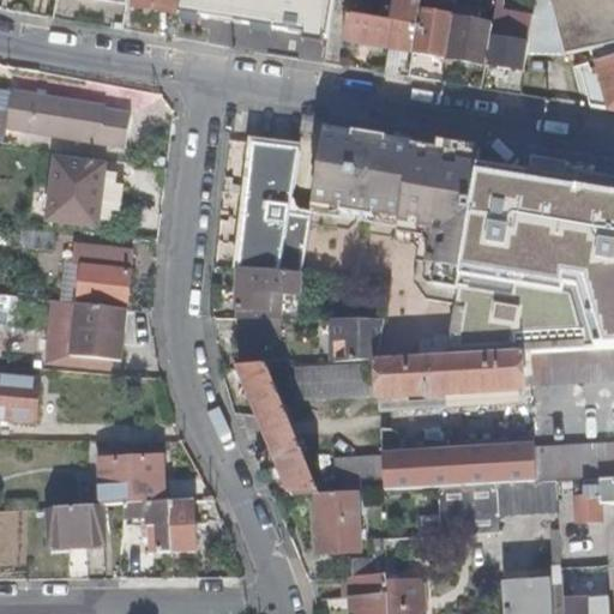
[(178,13),(179,0),(137,0),(137,7),(178,13)]
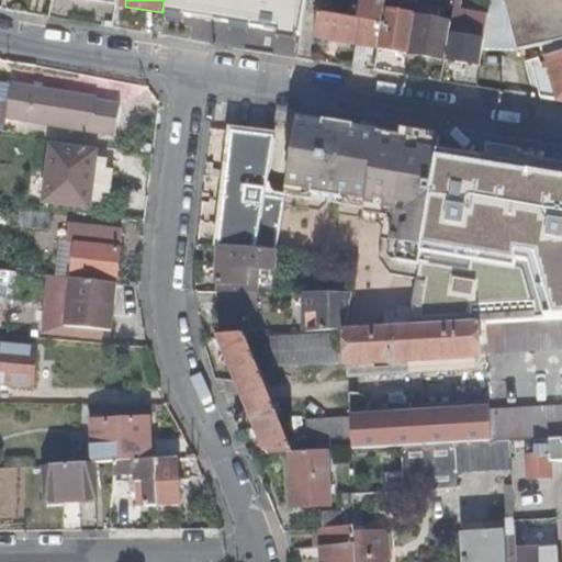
[(164,0),(163,12),(301,35),(307,3),(307,0),(164,0)]
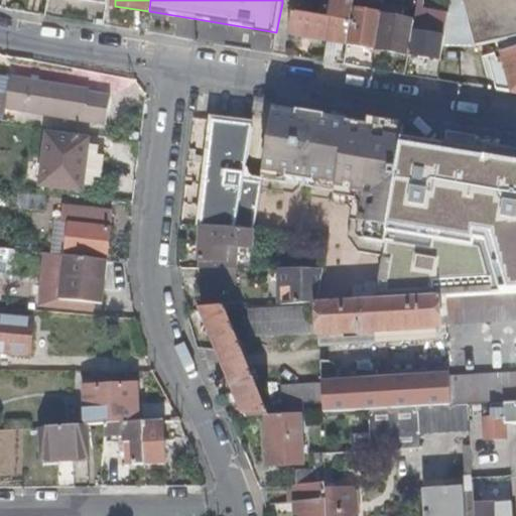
[(354,0),(334,0),(332,18),(329,39),(337,41),(348,42),(353,9),(354,0)]
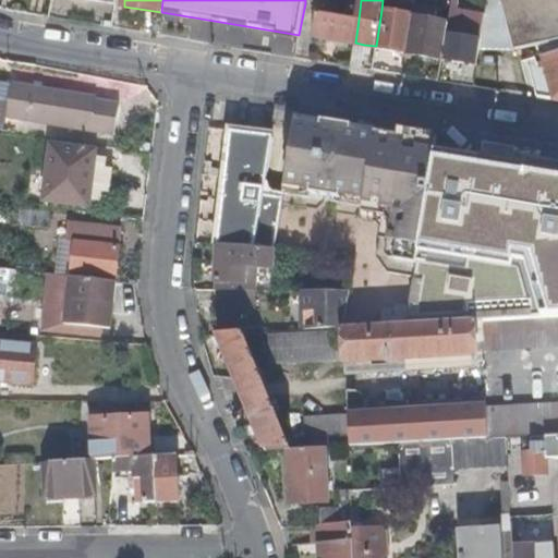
[(480,47),(485,12),(457,8),(458,0),(449,0),(450,0),(446,20),(440,57),(477,62),(480,47)]
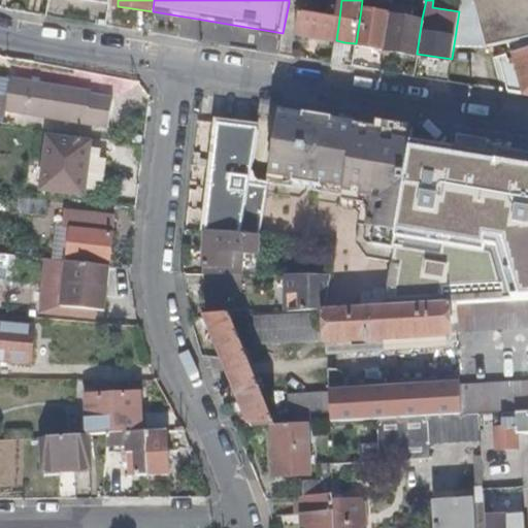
[(527,34),(527,0),(460,0),(459,11),(454,44),(482,47),(510,39),(527,34)]
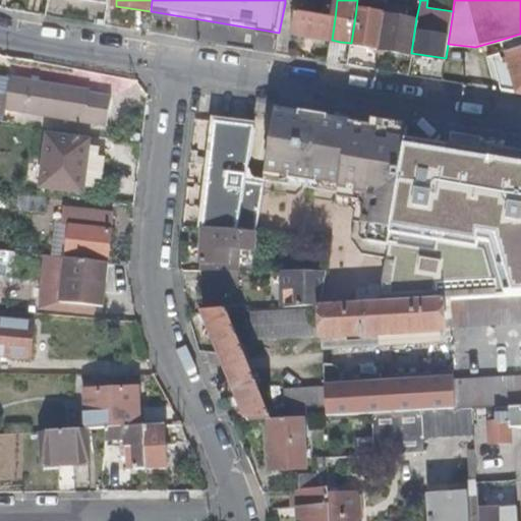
[(407,4),(388,1),(387,14),(381,48),(411,53),(416,18),(405,16),(407,4)]
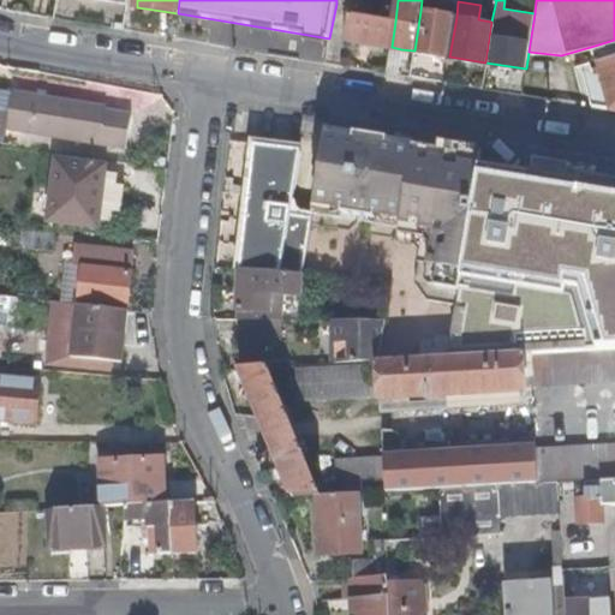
[(449,57),(457,17),(421,11),(415,51),(410,76),(428,78),(431,53),(449,57)]
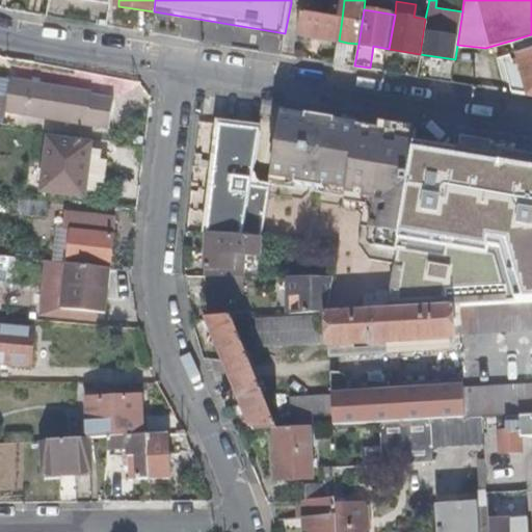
[(342,19),(325,16),(301,11),(298,35),(339,41),(342,19)]
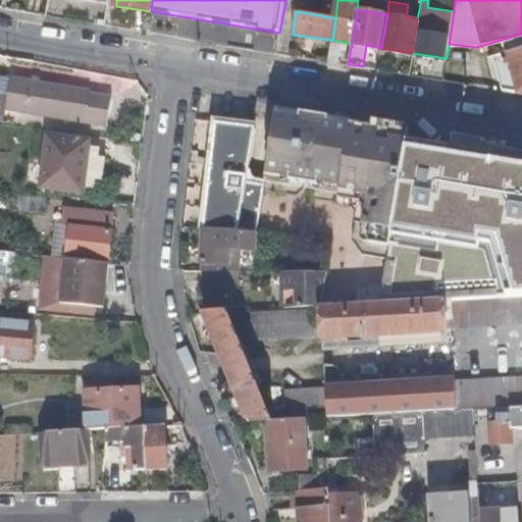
[(521,34),(505,39),(510,54),(494,59),(504,90),(521,93),(521,34)]
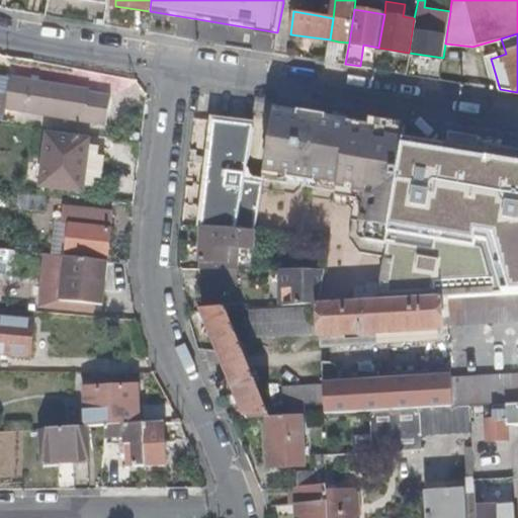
[(338,41),(330,39),(326,61),(335,63),(338,41)]
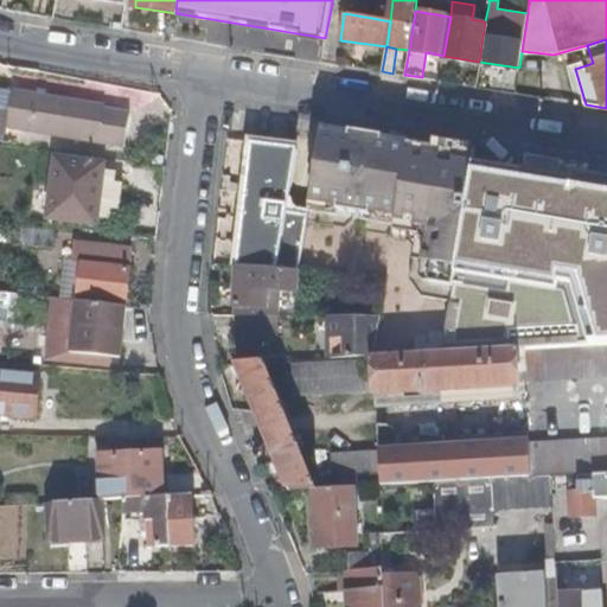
[(26,108),(29,93),(11,90),(8,106),(26,108)]
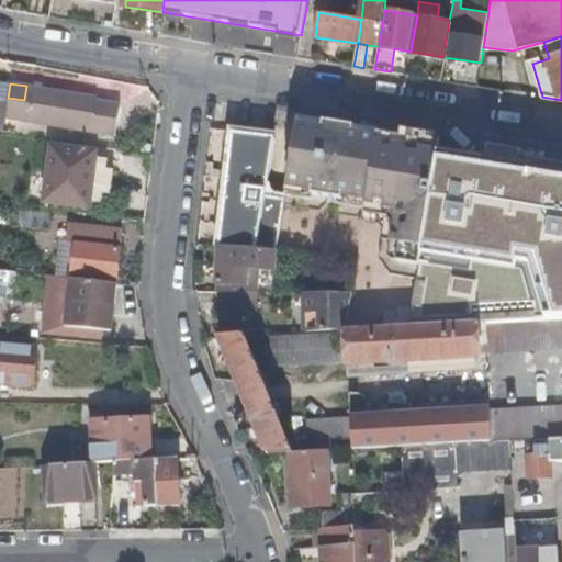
[(2,131),(20,133),(22,117),(133,135),(137,102),(26,86),(24,100),(8,98),(2,131)]
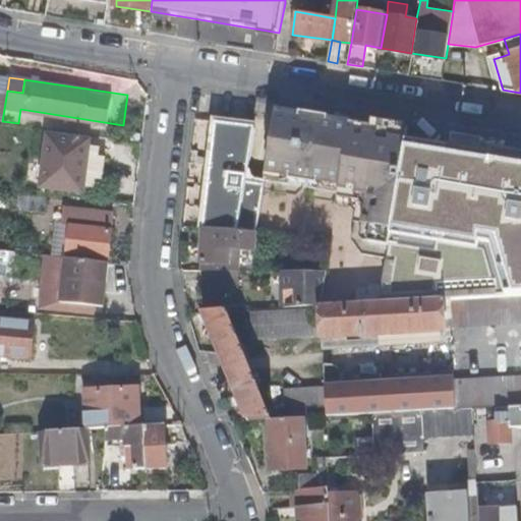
[(339,187),(350,116),(326,112),(326,119),(276,113),(266,166),(264,176),(288,180),(289,176),(308,179),(308,184),(339,187)]
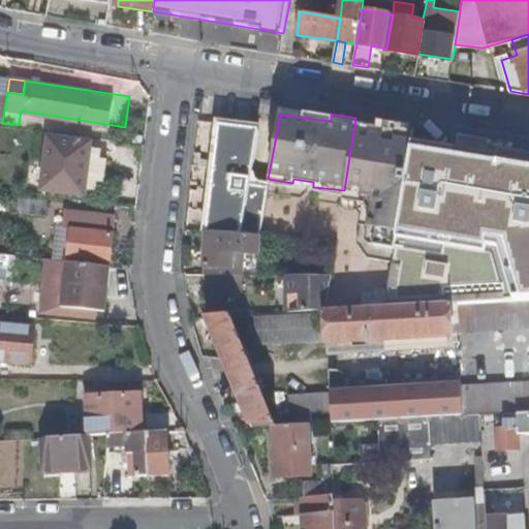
[(359,200),(371,121),(355,118),(344,190),(344,199),(359,200)]
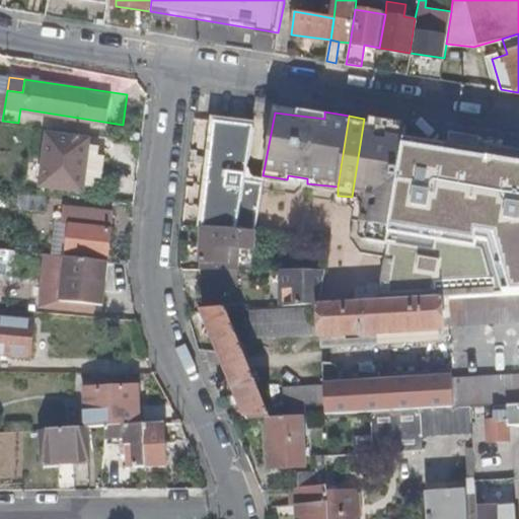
[(402,140),(405,125),(364,119),(352,197),(351,206),(354,210),(350,235),(359,248),(383,251),(402,140)]
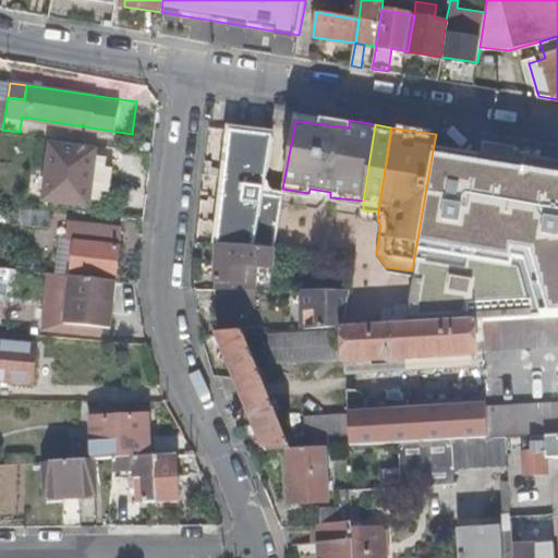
[(273,247),(282,191),(265,187),(266,176),(271,136),(229,130),(211,244),(217,245),(273,247)]
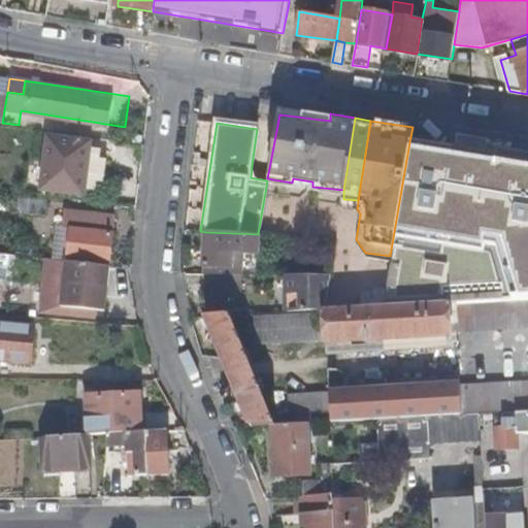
[(103,189),(108,150),(91,147),(92,142),(51,136),(43,187),(85,193),(86,187),(103,189)]
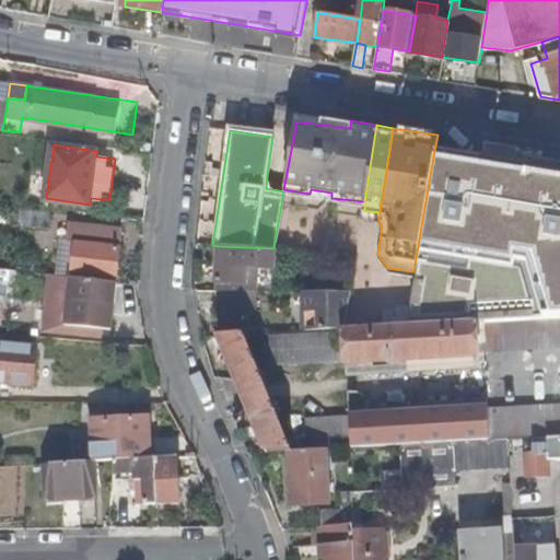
[(482,319),(559,314),(559,172),(434,151),(413,271),(409,303),(406,325),(482,319)]
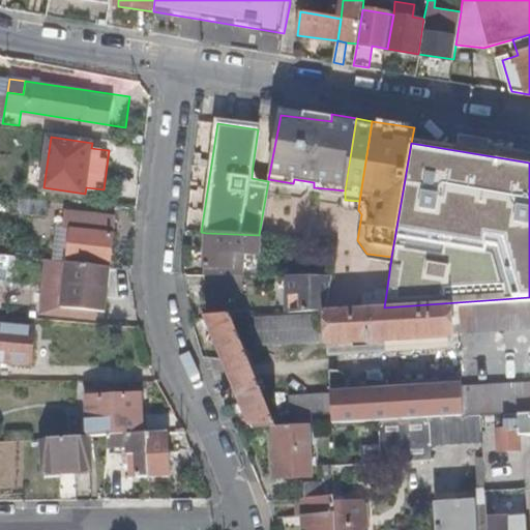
[(65,212),(64,226),(71,227),(114,231),(115,217),(65,212)]
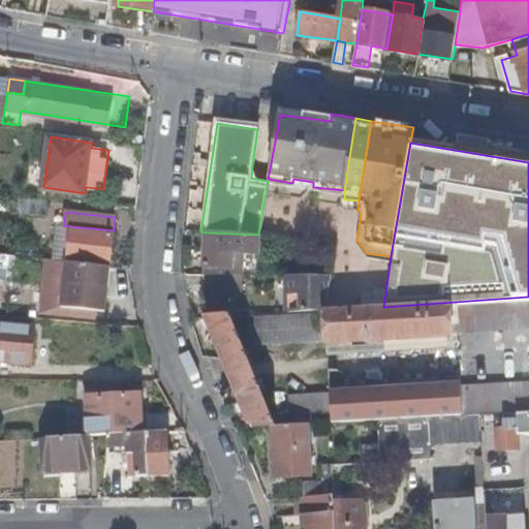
[(71,226),(64,225),(63,243),(70,244),(71,226)]
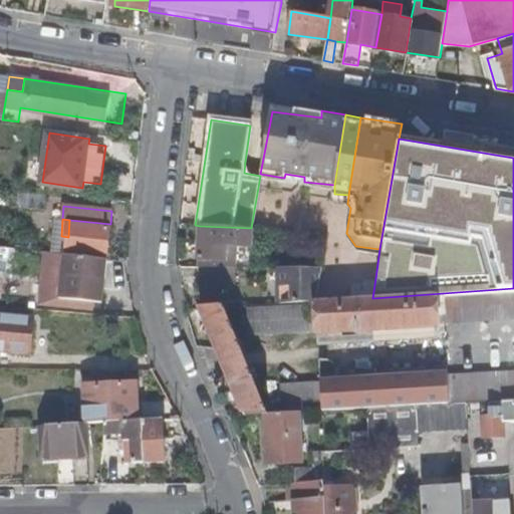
[(69,220),(68,237),(67,249),(106,253),(110,224),(69,220)]
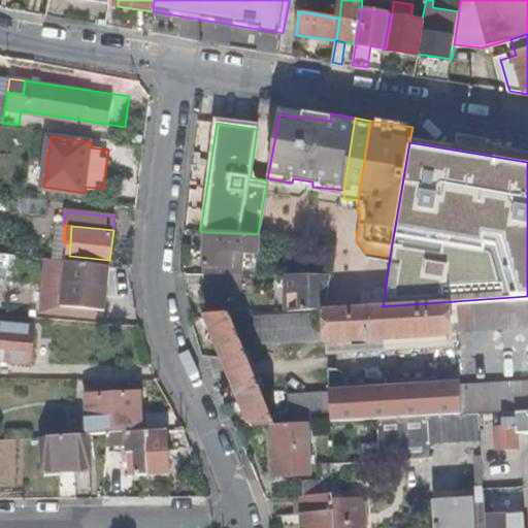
[(257,255),(258,234),(205,232),(203,274),(205,274),(231,275),(233,275),(233,255),(257,255)]
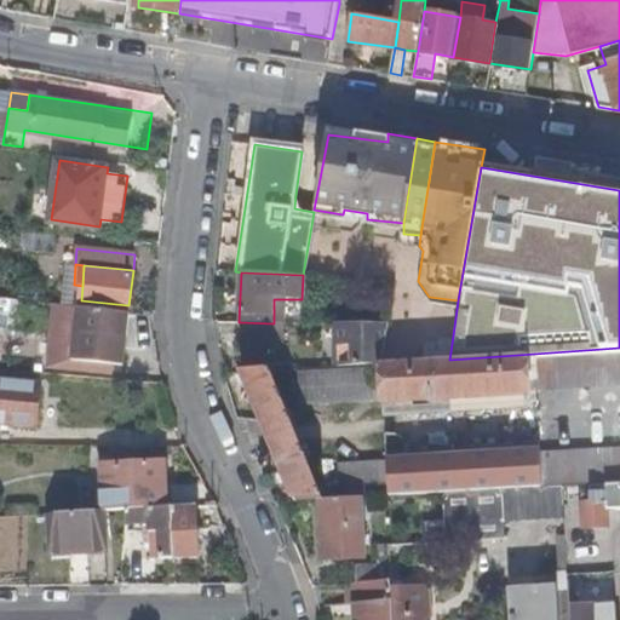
[(122,362),(130,311),(80,305),(75,357),(122,362)]
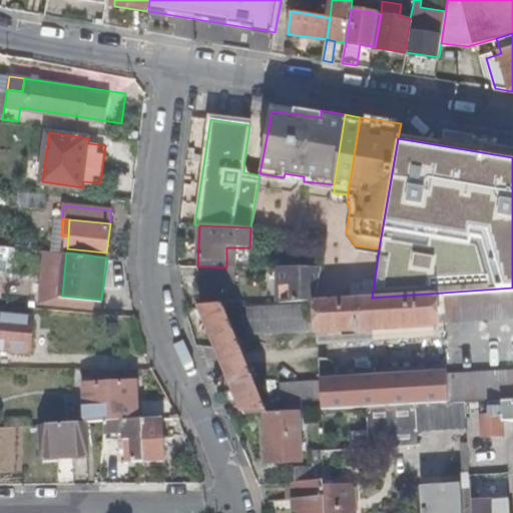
[(224,281),(224,268),(199,267),(199,281),(224,281)]
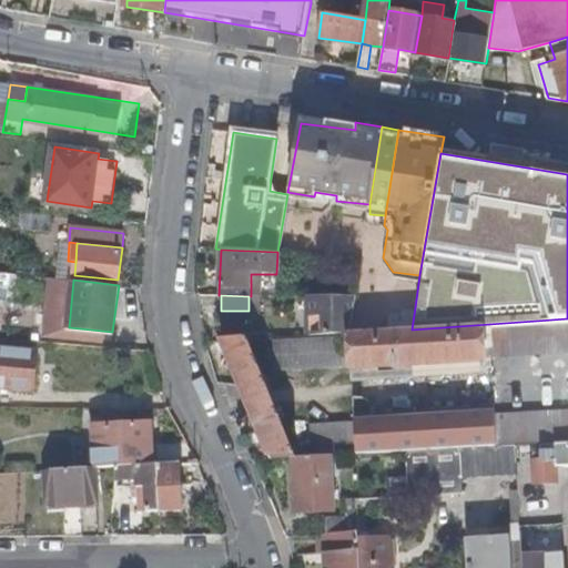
[(310,335),(348,333),(354,296),(323,296),(323,300),(310,300),(310,335)]
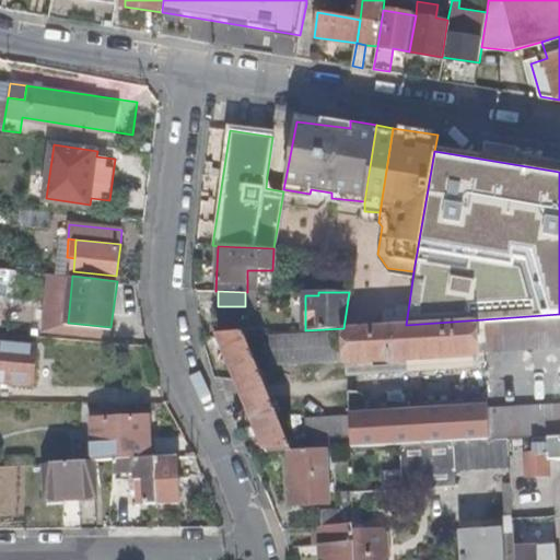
[(382,326),(406,325),(409,303),(394,305),(395,311),(382,313),(382,326)]
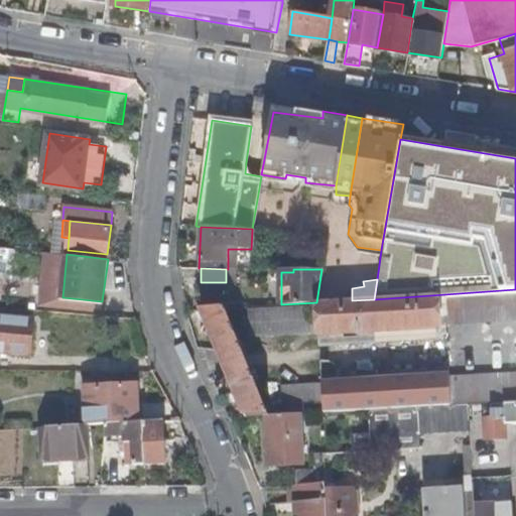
[(515,289),(444,294),(446,326),(515,320),(515,289)]
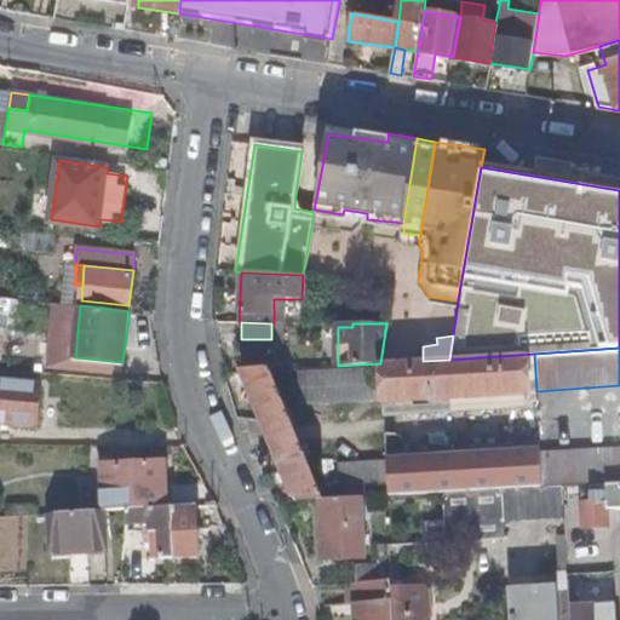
[(417,400),(537,391),(534,354),(449,360),(423,361),(380,363),(380,367),(383,400),(383,402),(417,400)]
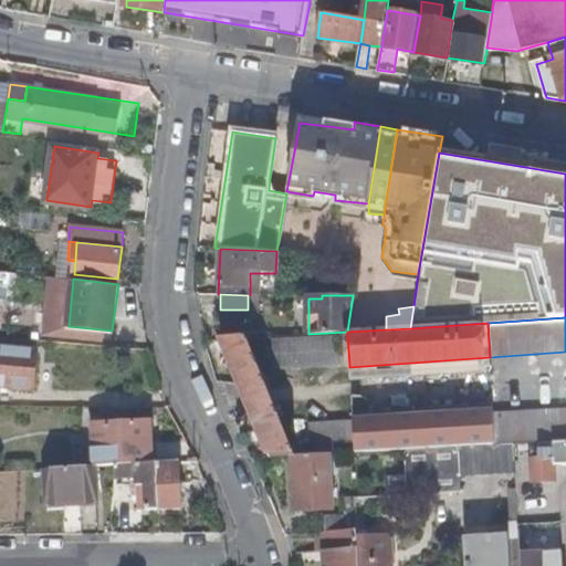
[(334,366),(349,365),(347,335),(334,336),(334,366)]
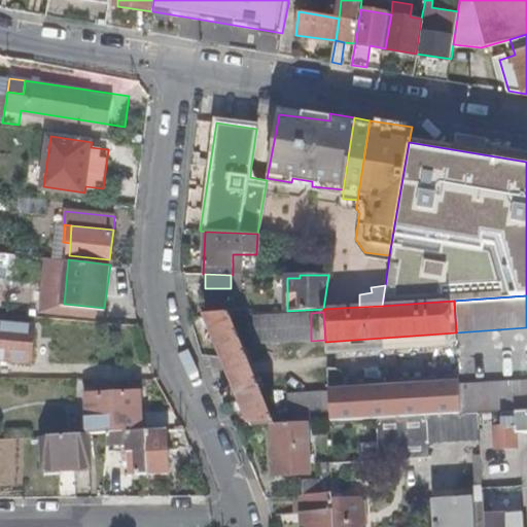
[(0,323),(32,326),(33,316),(0,313),(0,323)]
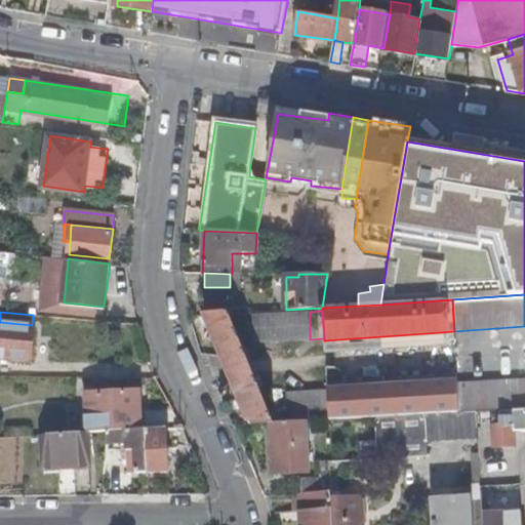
[(295,340),(310,339),(310,312),(296,313),(295,340)]
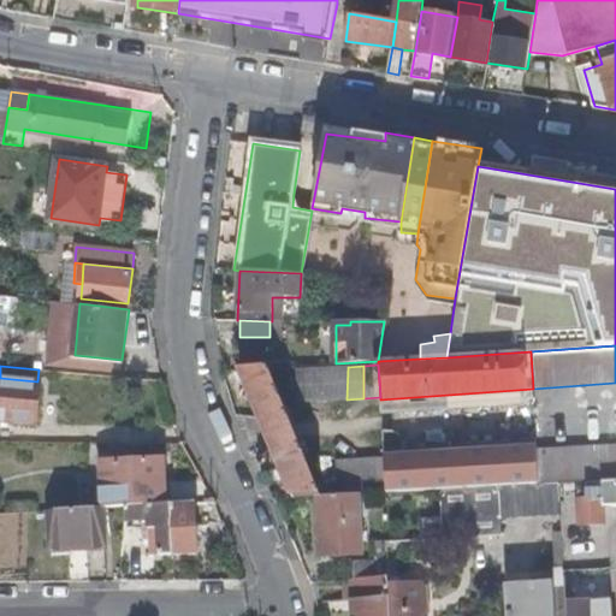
[(295,498),(321,497),(268,367),(241,369),(295,498)]
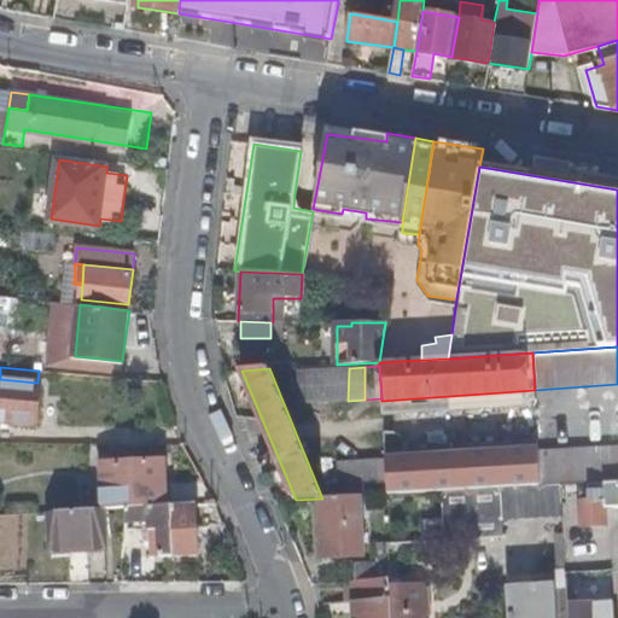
[(333,402),(348,401),(349,368),(332,369),(333,402)]
